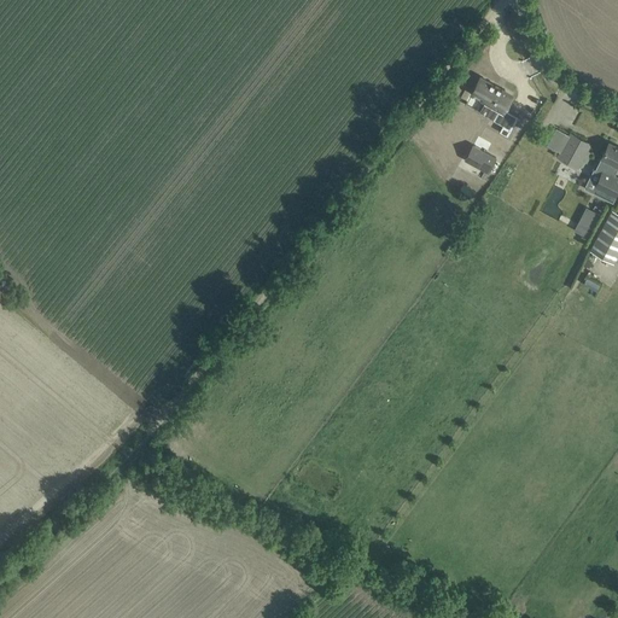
[(482,77),(473,94),(506,111),(500,121),(511,126),(507,133),(512,135),(523,114),(507,106),(512,97),(502,92),(503,88),(482,77)]
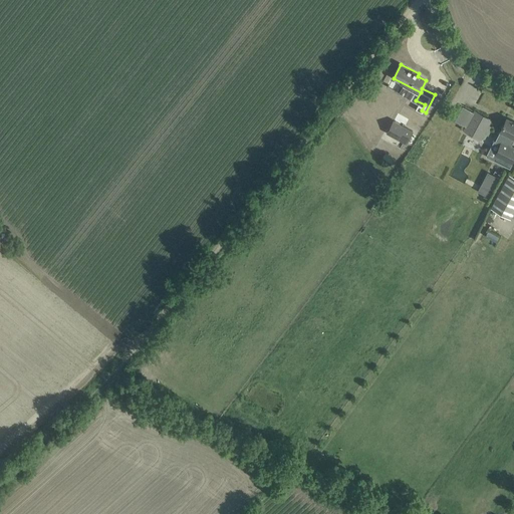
[(481,139),(491,119),(475,110),(464,130),(481,139)]
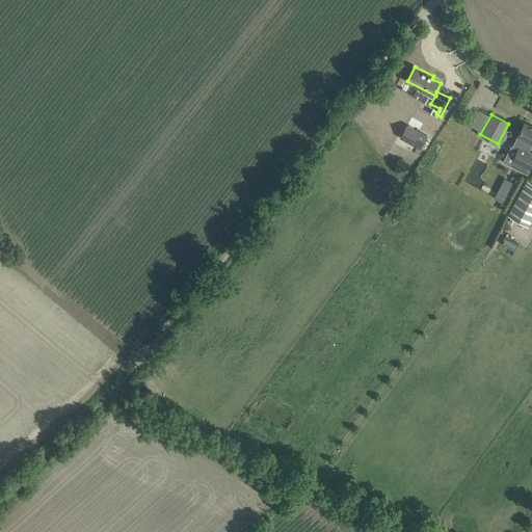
[(517,150),(510,164),(528,174),(531,164),(531,156),(527,154),(531,143),(531,126),(524,122),(517,135),(519,136),(512,147),(517,150)]
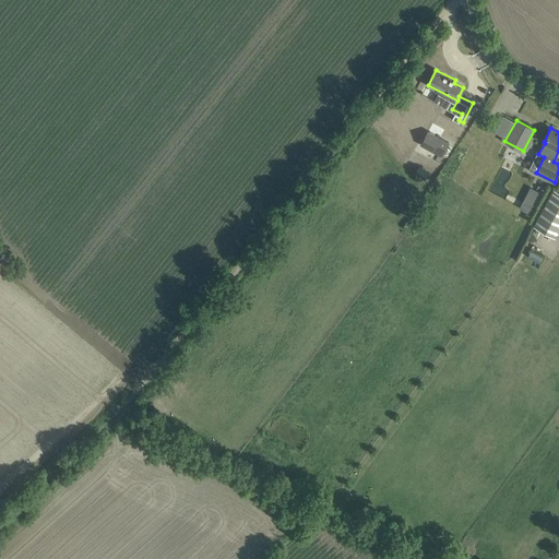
[(428,130),(420,144),(441,156),(449,142),(428,130)]
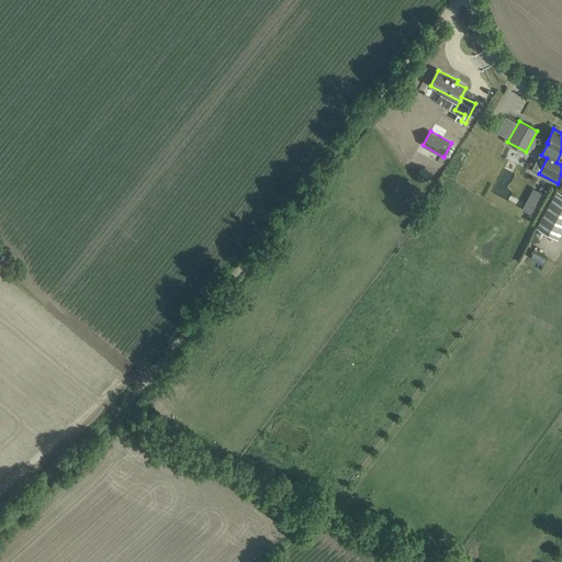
[(404,147),(393,164),(397,167),(409,152),(404,147)]
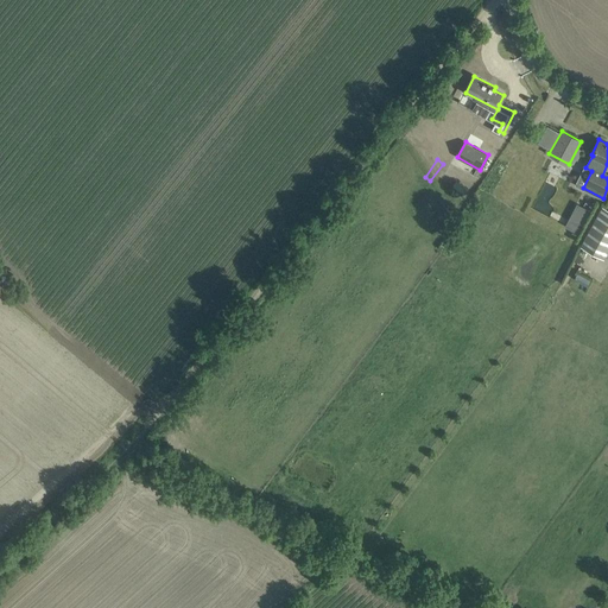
[(607,251),(607,209),(602,207),(581,246),(605,259),(607,251)]
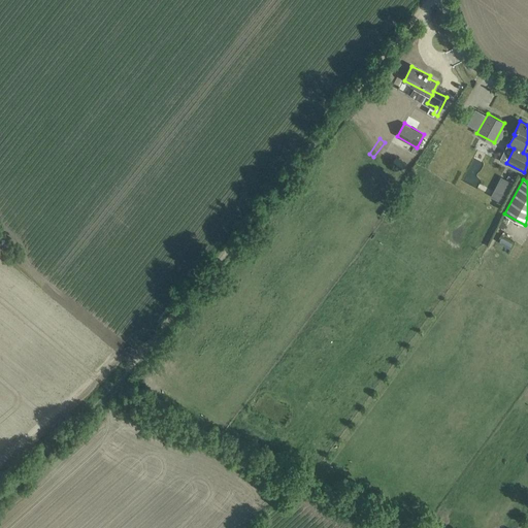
[(498,193),(494,191),(491,196),(501,202),(504,196),(498,193)]
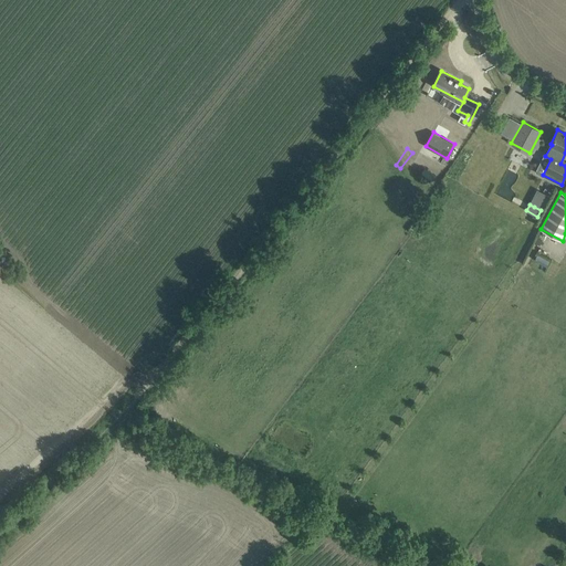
[(425,231),(428,226),(423,222),(421,221),(418,228),(423,231),(425,231)]
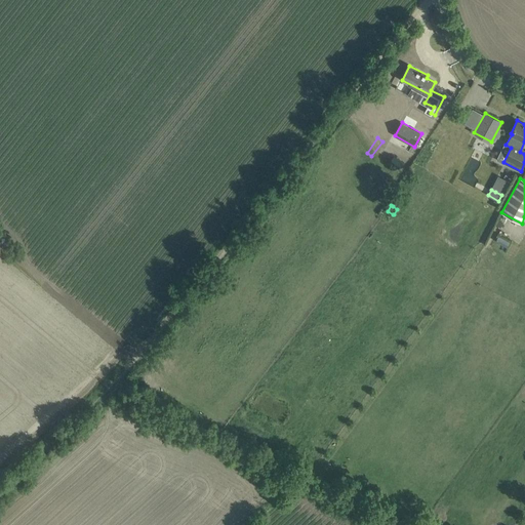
[(509,248),(513,242),(500,234),(496,240),(509,248)]
